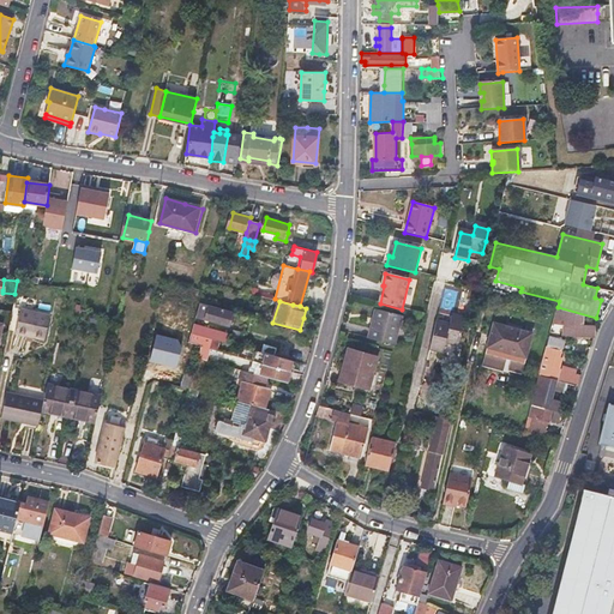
[(200,302),(199,308),(197,314),(230,324),(234,312),(200,302)]
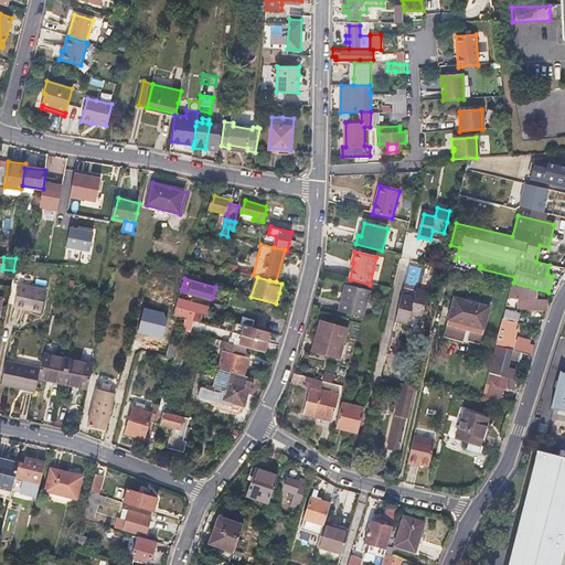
[(13,307),(27,310),(41,312),(45,289),(19,284),(13,307)]
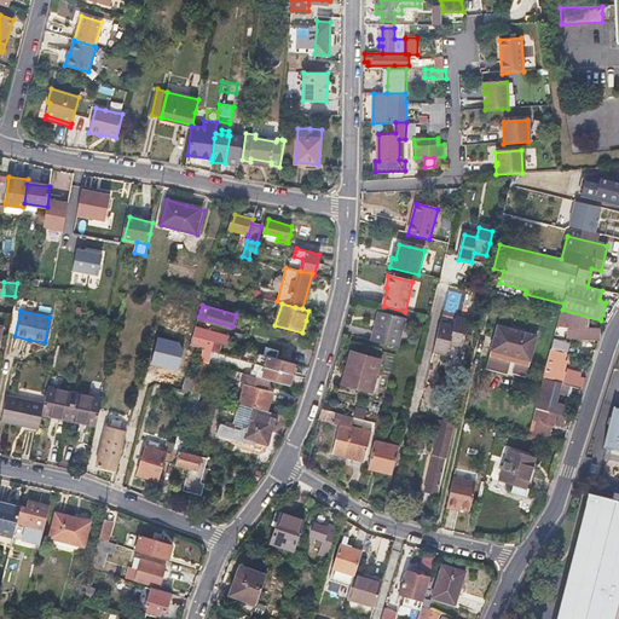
[(571,328),(570,333),(570,337),(600,340),(600,329),(586,329),(589,318),(562,311),(557,328),(571,328)]
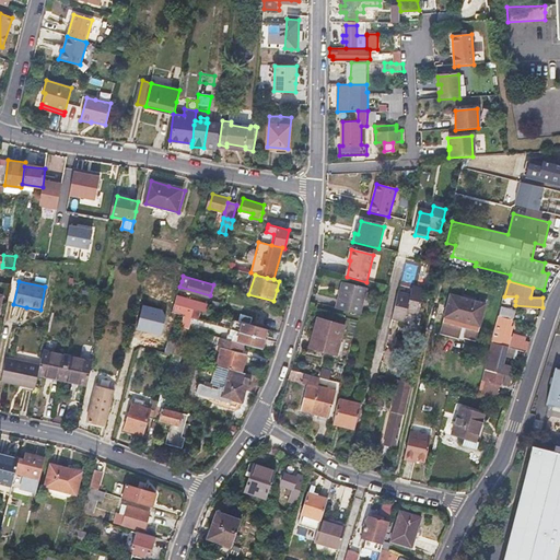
[(337,308),(349,312),(361,314),(368,289),(343,282),(337,308)]
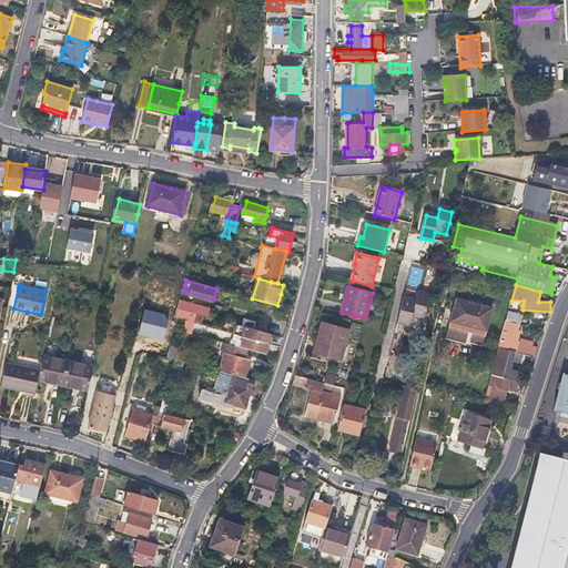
[(414,311),(419,313),(425,314),(430,291),(419,287),(417,296),(405,294),(399,317),(412,321),(414,311)]
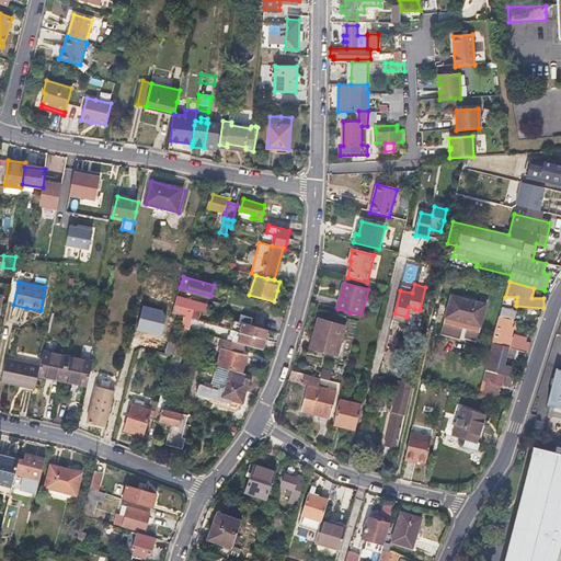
[(191,308),(196,309),(198,302),(178,296),(175,304),(191,308)]
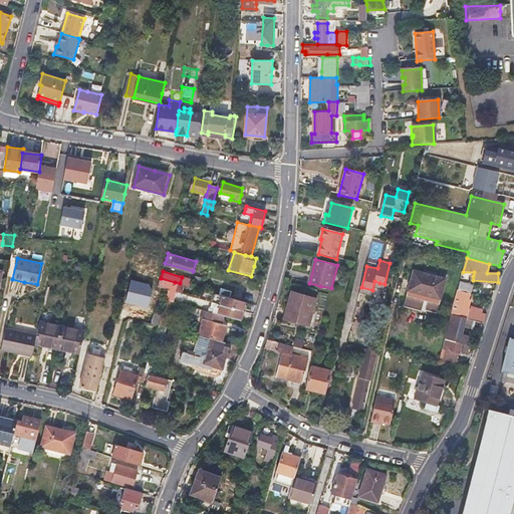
[(441,298),(444,288),(446,278),(414,271),(409,291),(441,298)]
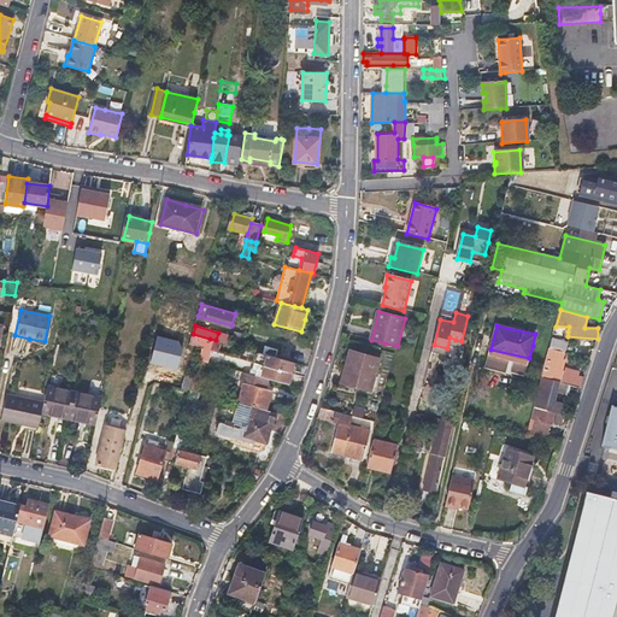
[(206,348),(210,339),(193,334),(191,344),(204,347),(206,348)]
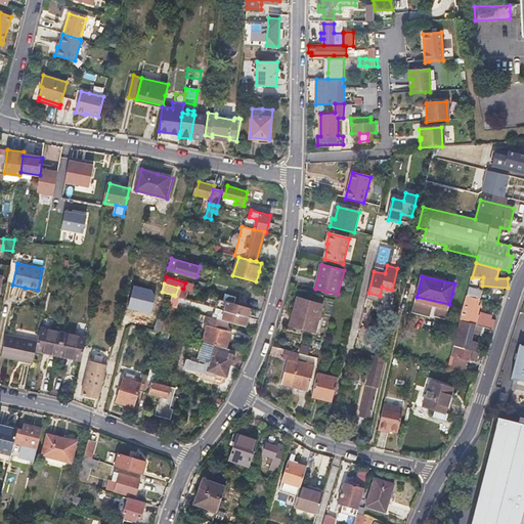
[(183,289),(178,288),(175,296),(181,297),(193,301),(195,294),(183,290),(183,289)]
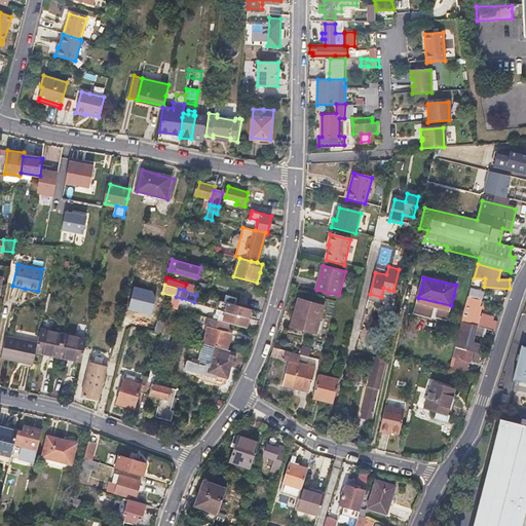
[(468,297),(483,300),(484,293),(471,290),(468,297)]
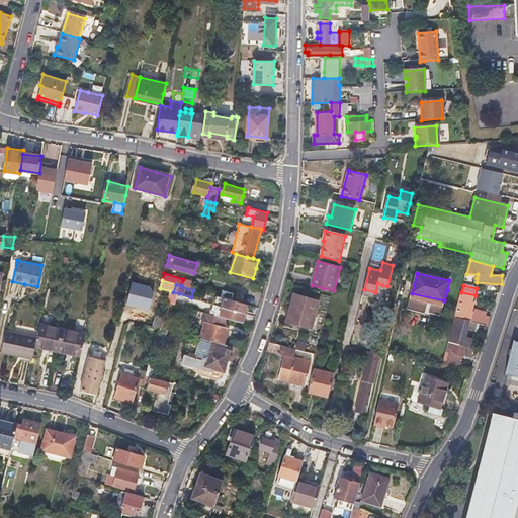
[(173,304),(176,304),(179,293),(173,292),(171,291),(168,301),(173,304)]
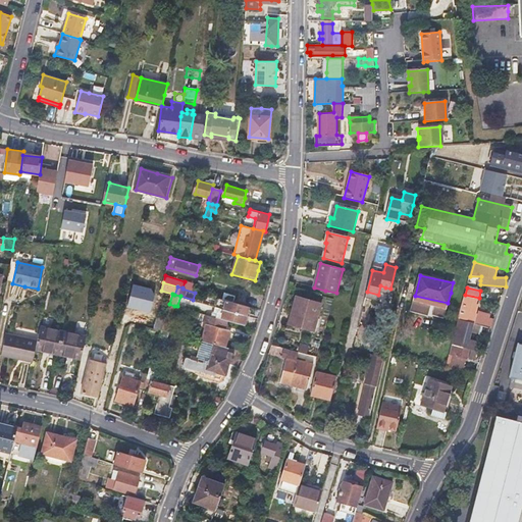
[(477,304),(479,298),(465,295),(463,304),(468,305),(465,316),(473,318),(475,312),(477,313),(479,305),(477,304)]
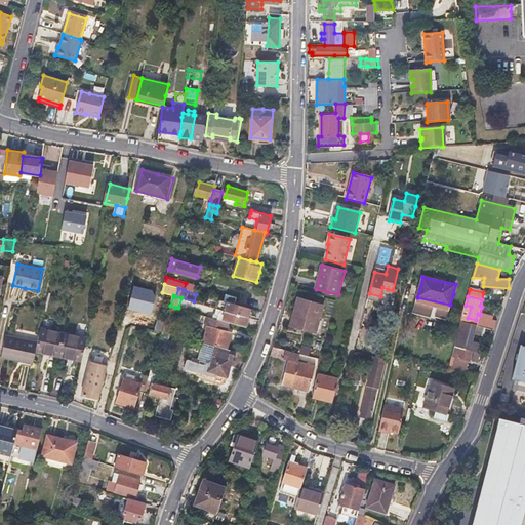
[(317,332),(321,319),(325,306),(299,297),(291,324),(317,332)]
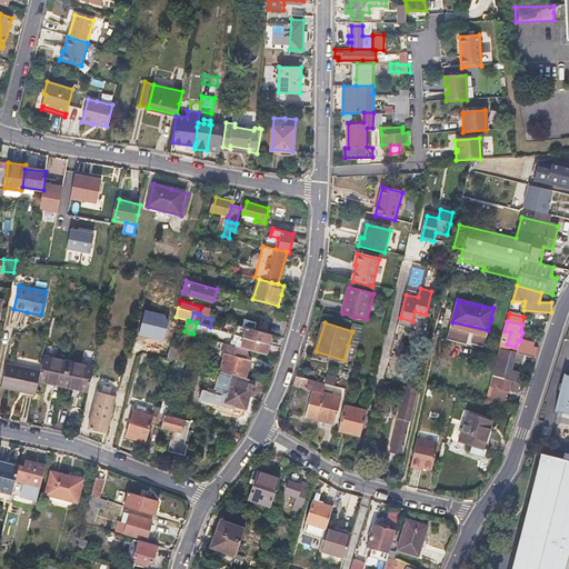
[(243,327),(241,336),(269,345),(272,335),(243,327)]
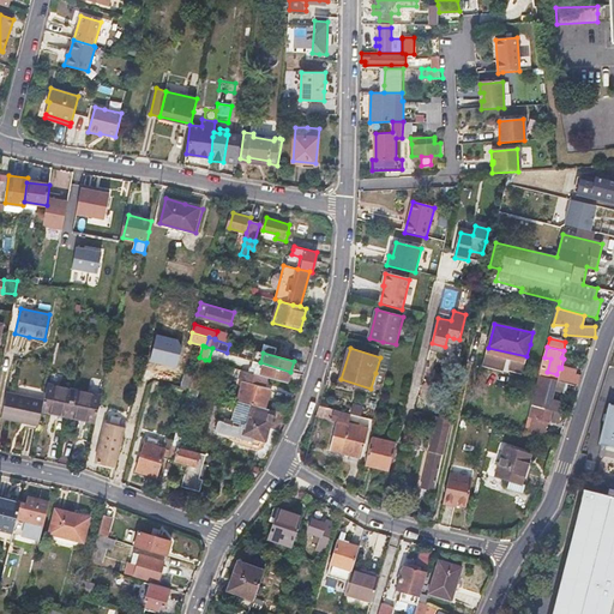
[(191,386),(197,387),(205,360),(199,357),(196,369),(191,386)]
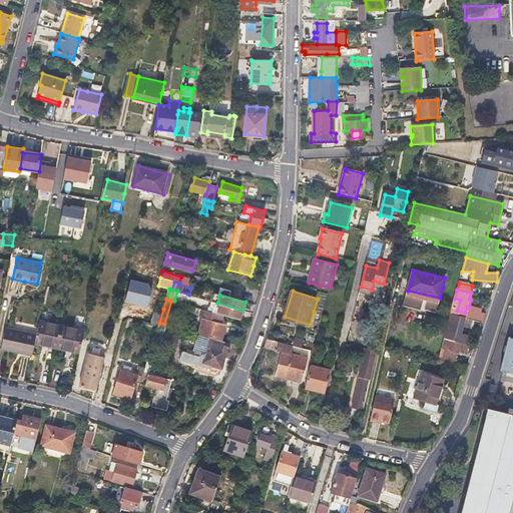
[(242,311),(217,303),(216,307),(214,306),(213,313),(224,316),(240,320),(242,311)]
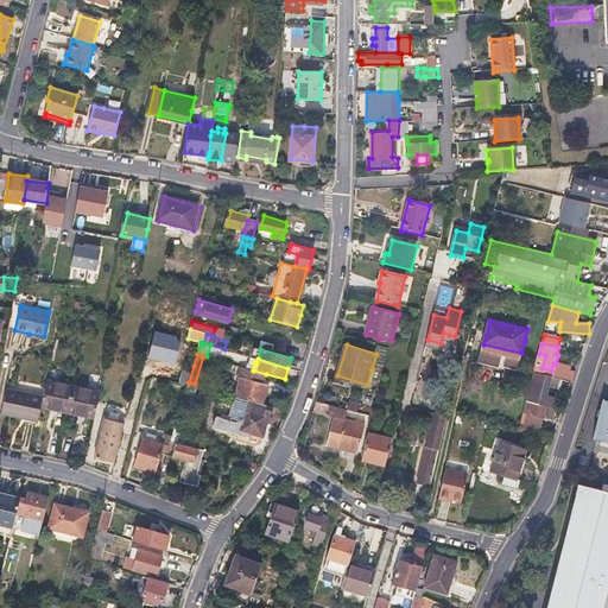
[(181,384),(188,386),(189,382),(194,366),(188,365),(181,384)]
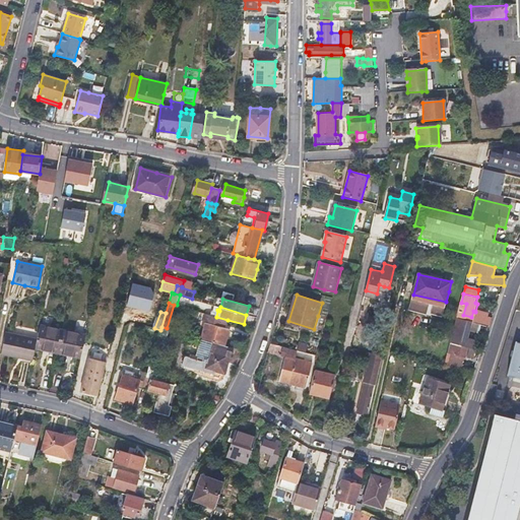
[(489,322),(490,318),(490,314),(478,312),(476,319),(489,322)]
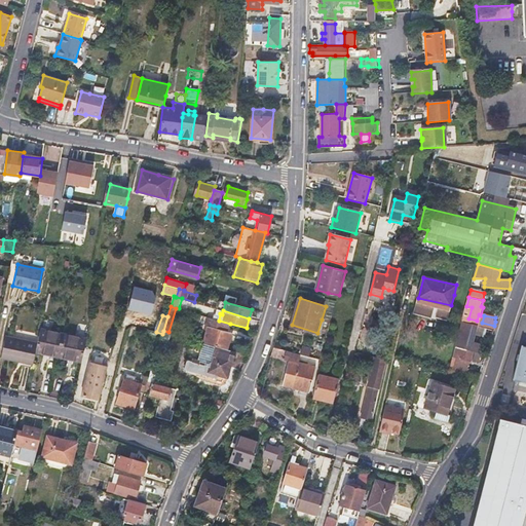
[(228,349),(232,333),(227,332),(230,324),(219,321),(209,317),(205,329),(208,330),(203,342),(228,349)]
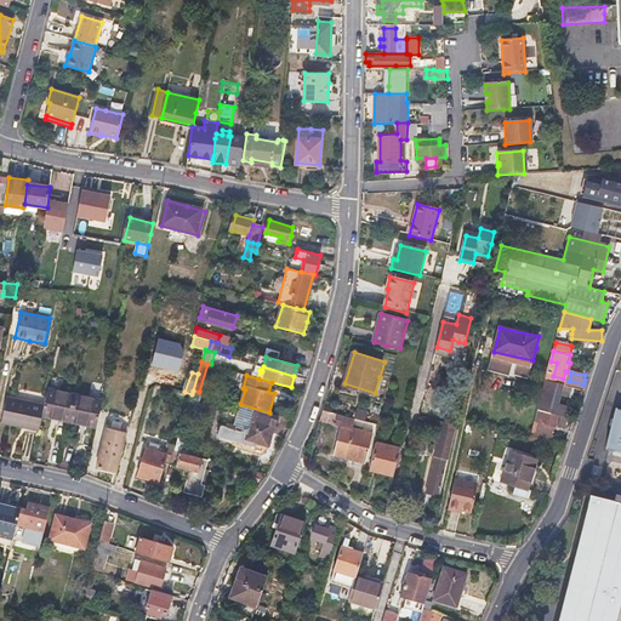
[(547,377),(546,382),(545,387),(560,391),(563,381),(547,377)]
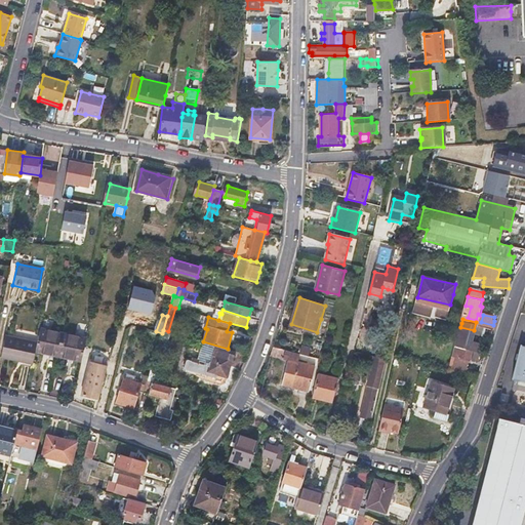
[(40,328),(37,342),(35,351),(58,356),(64,333),(40,328)]
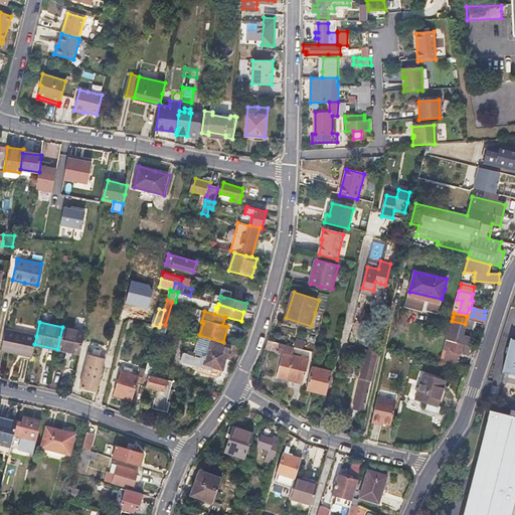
[(345,324),(341,323),(337,322),(335,332),(342,334),(345,324)]
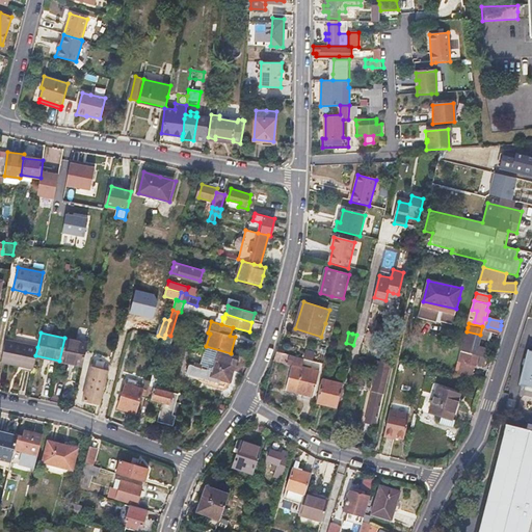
[(461,348),(482,354),(484,355),(487,347),(473,343),(474,338),(466,336),(461,348)]
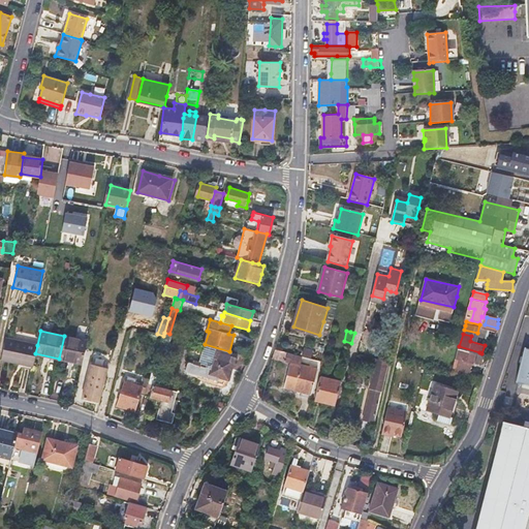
[(88,341),(64,336),(59,359),(83,364),(88,341)]
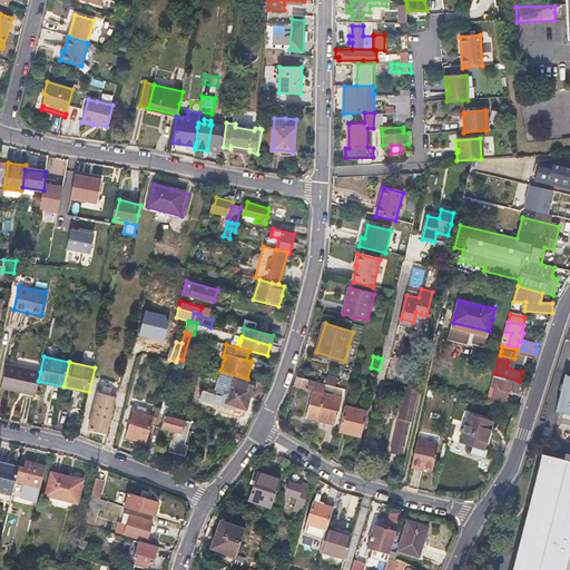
[(38,381),(40,372),(7,364),(1,387),(35,394),(38,381)]
